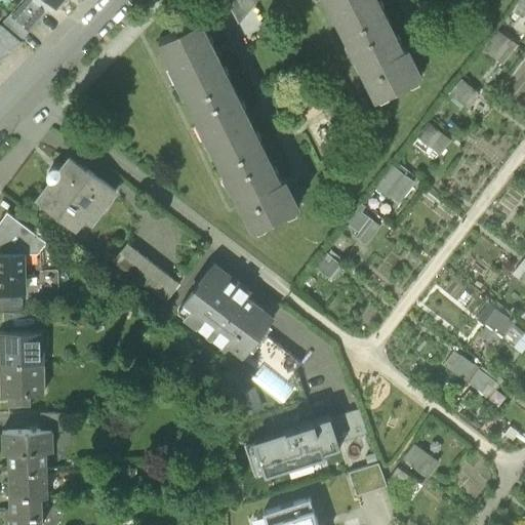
[(21,41),(52,3),(48,0),(21,0),(0,24),(21,41)]
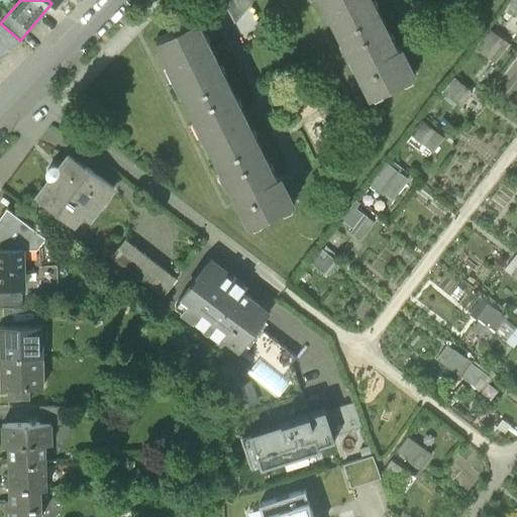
[(223,0),(234,21),(252,0),(223,0)]
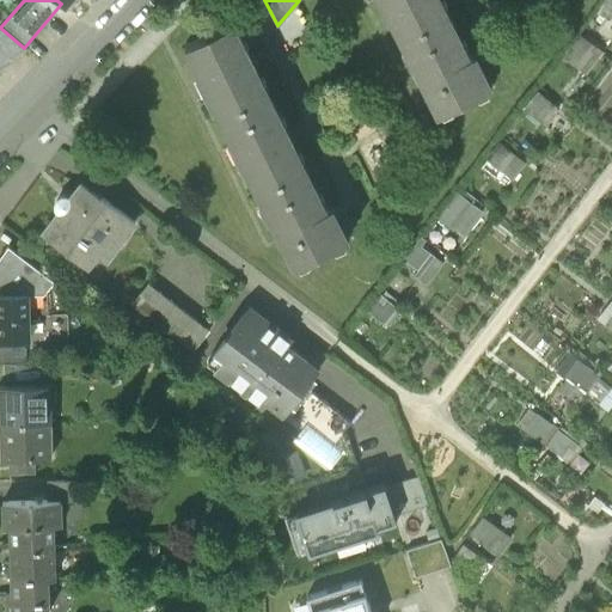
[(381,0),(439,114),(494,87),(481,61),(477,54),(471,56),(442,0),(381,0)]
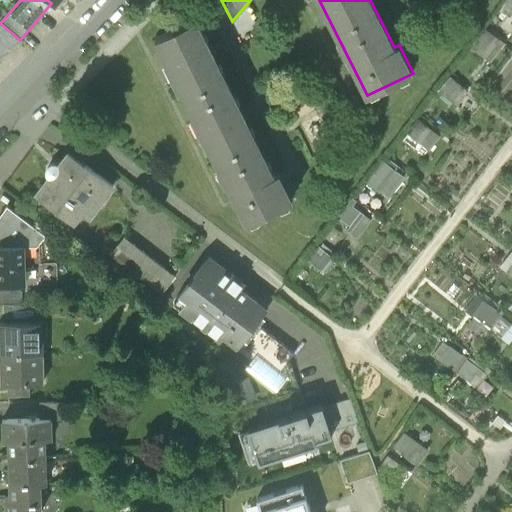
[(155,42),(247,225),(293,202),(281,179),(279,174),(274,177),(244,116),(212,51),(197,22),(155,42)]
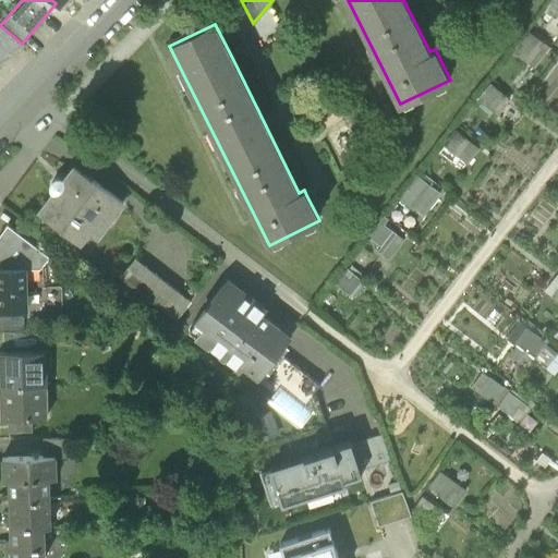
[(23,46),(22,44),(0,25),(0,69),(2,69),(0,63),(12,57),(11,53),(23,46)]
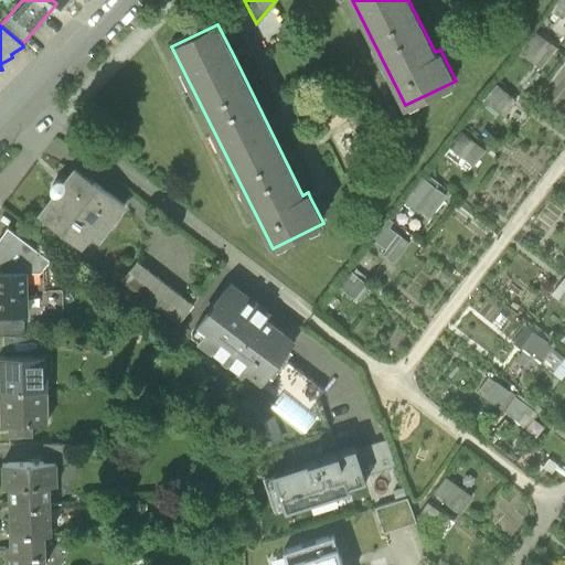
[(520,54),(535,65),(551,44),(536,33),(520,54)]
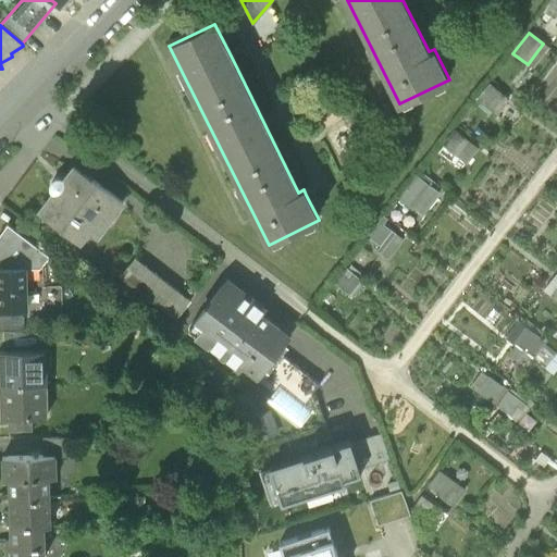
[(477,100),(491,112),(504,96),(489,84),(477,100)]
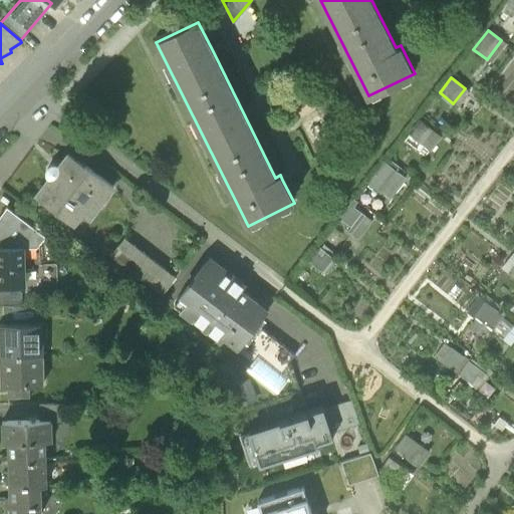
[(408,135),(421,145),(433,131),(420,119),(408,135)]
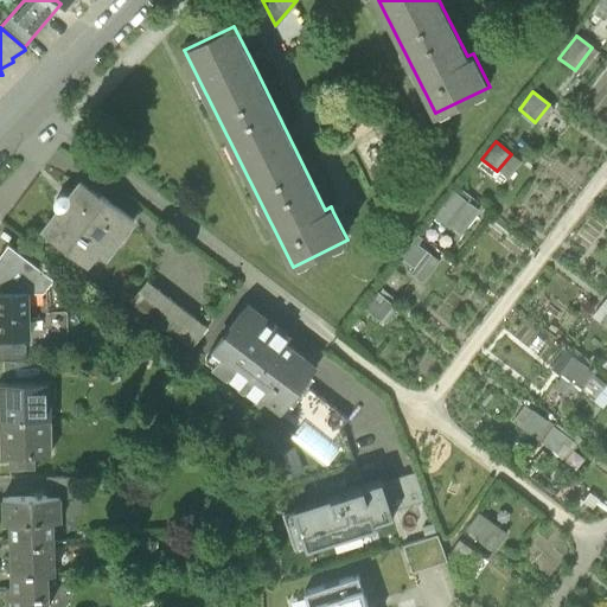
[(80,183),(42,232),(94,273),(132,223),(80,183)]
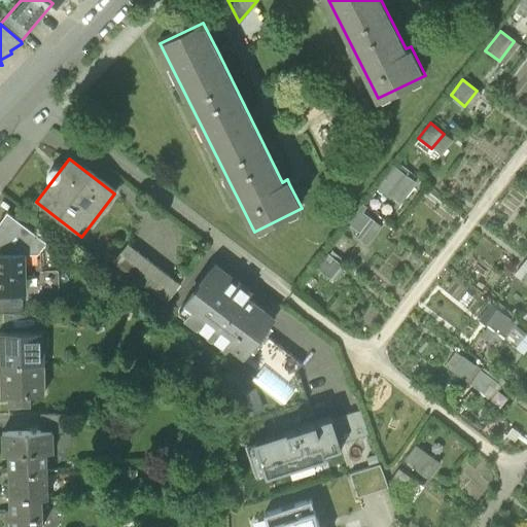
[(378,189),(397,203),(413,182),(393,168),(378,189)]
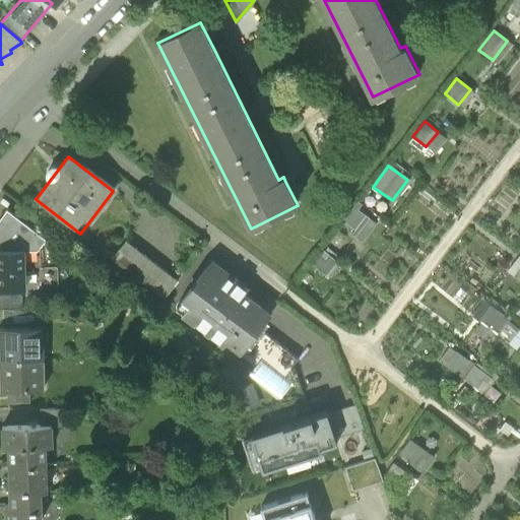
[(350,235),(355,238),(369,219),(356,210),(361,206),(358,204),(343,222),(354,230),(350,235)]
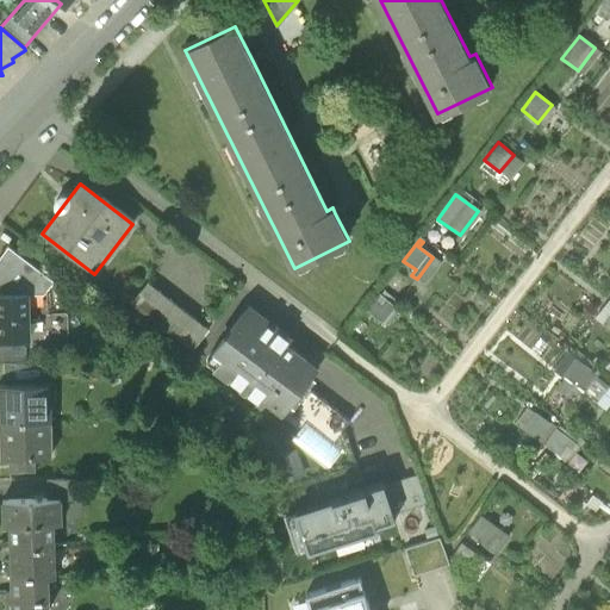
[(8,246),(0,259),(0,294),(30,294),(39,294),(38,267),(8,246)]
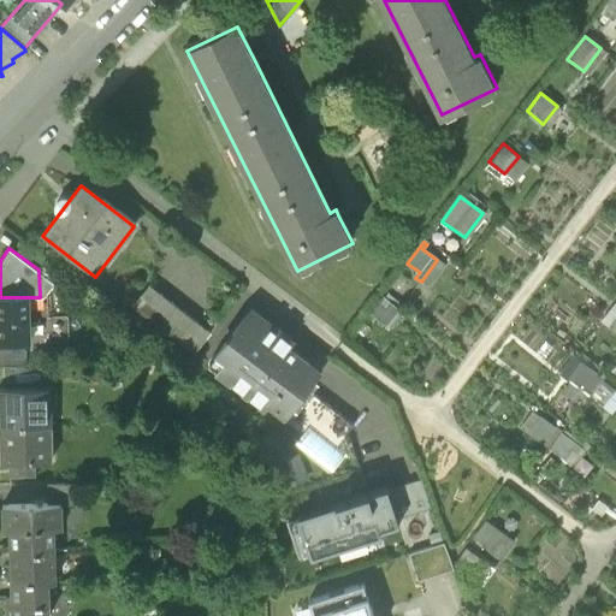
[(191,357),(209,335),(147,286),(129,309),(191,357)]
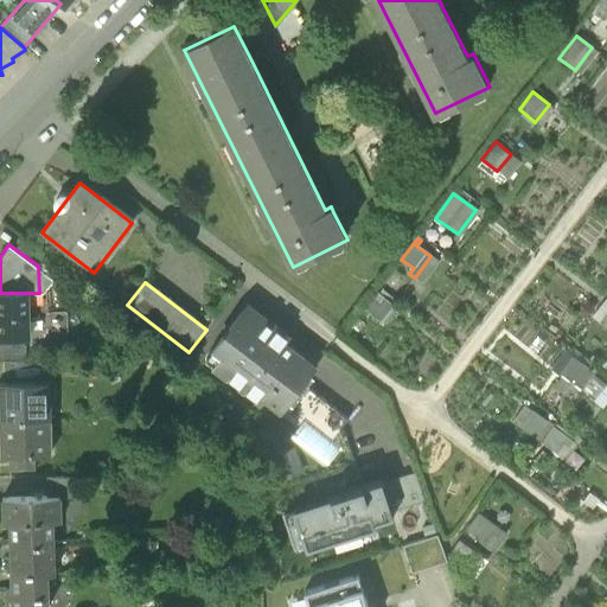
[(30,293),(0,293),(0,336),(29,337),(30,337),(30,293)]
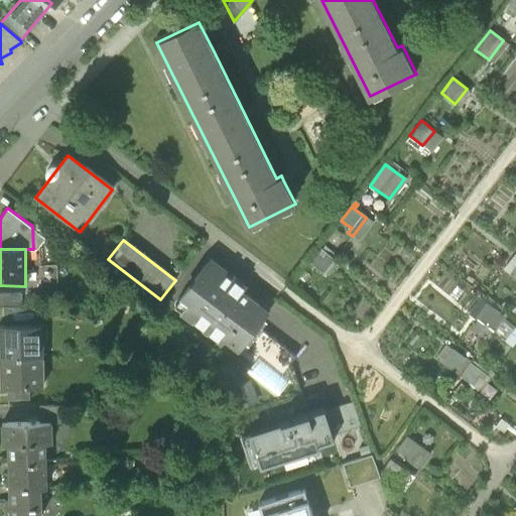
[(310,264),(323,274),(334,260),(320,250),(310,264)]
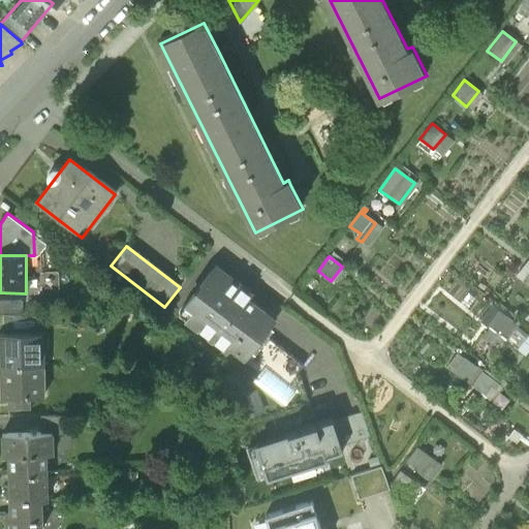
[(215,265),(186,302),(194,308),(186,317),(242,361),(274,318),(248,299),(252,292),(215,265)]
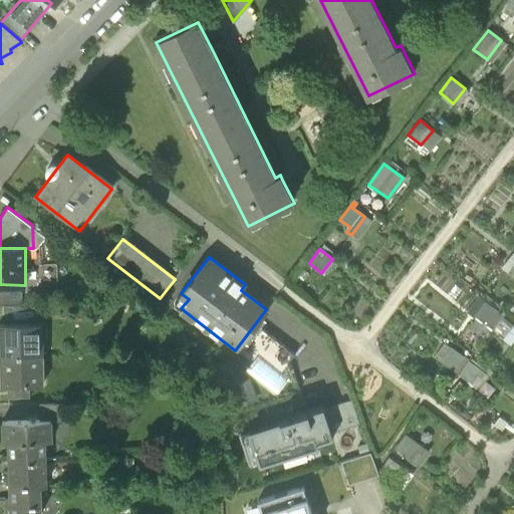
[(0,304),(4,305),(22,305),(22,291),(24,291),(24,285),(0,284),(0,304)]
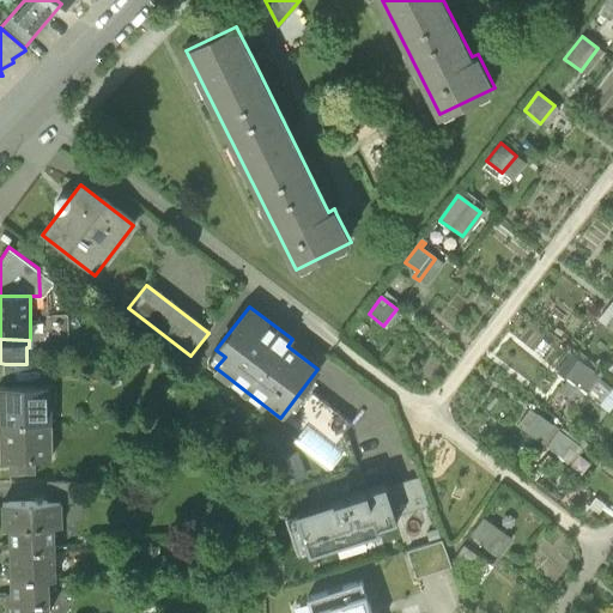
[(598,375),(576,358),(562,376),(583,393),(598,375)]
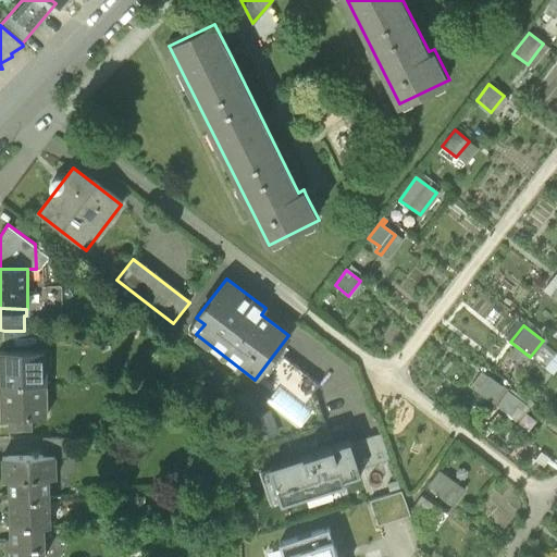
[(38,330),(24,331),(4,331),(4,346),(38,346),(38,330)]
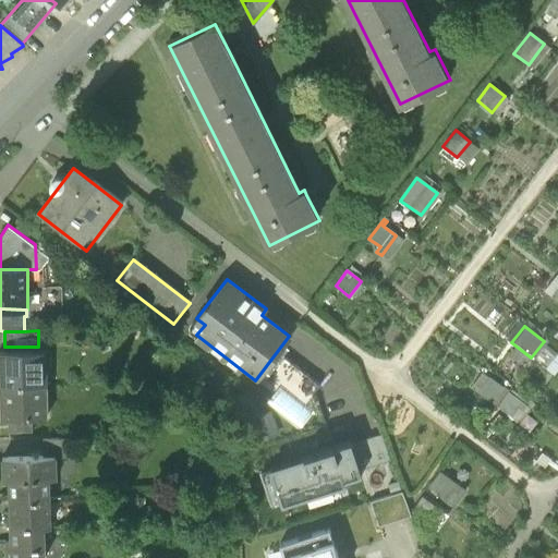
[(557,353),(546,346),(535,360),(546,367),(557,353)]
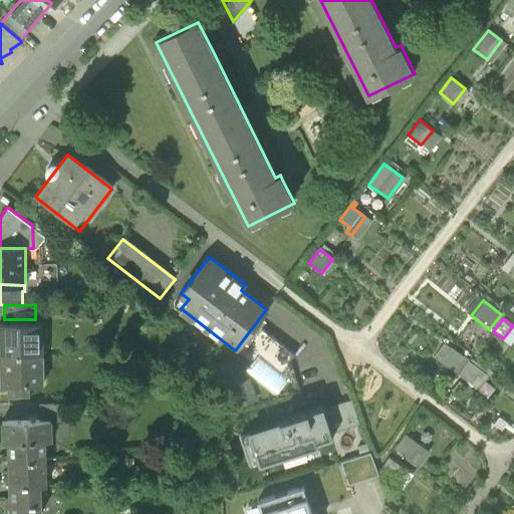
[(0,325),(0,354),(41,354),(41,325),(0,325)]
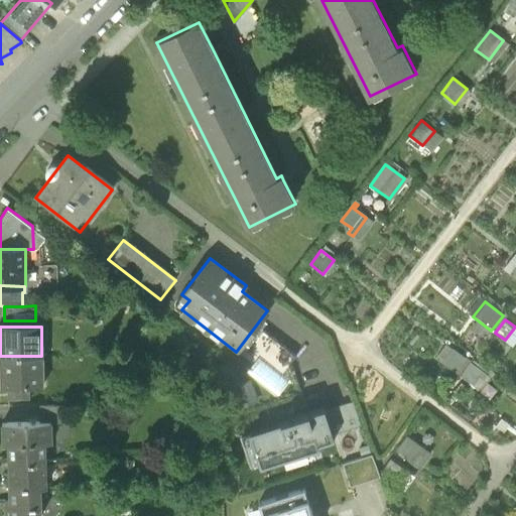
[(465,359),(452,349),(440,362),(455,373),(465,359)]
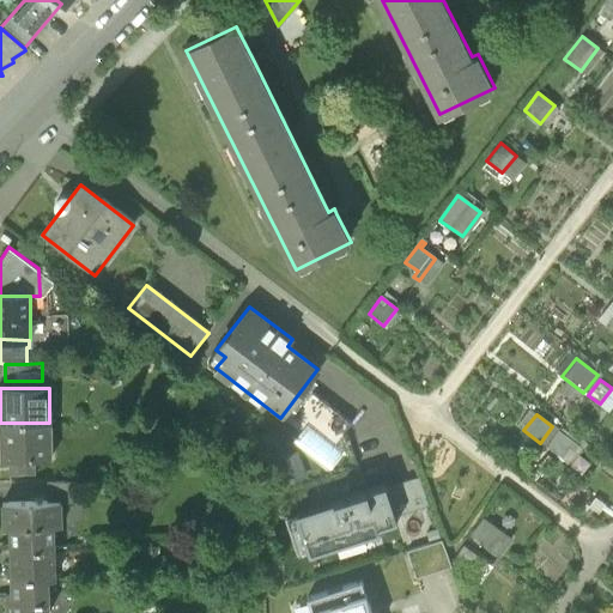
[(50,460),(49,423),(0,423),(0,460),(8,461),(35,460),(50,460)]
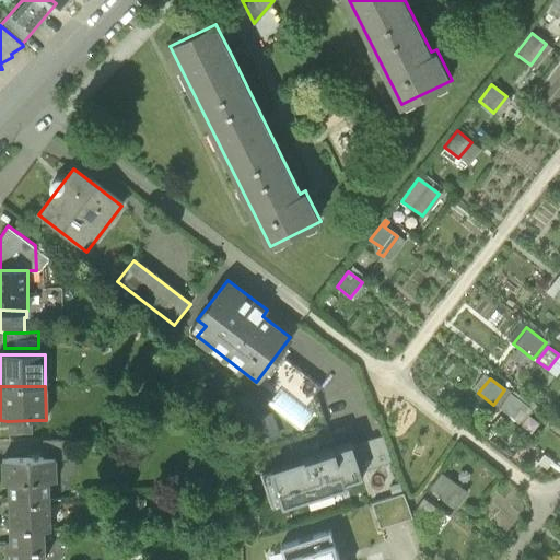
[(527,407),(509,393),(498,407),(513,419),(521,410),(524,412),(527,407)]
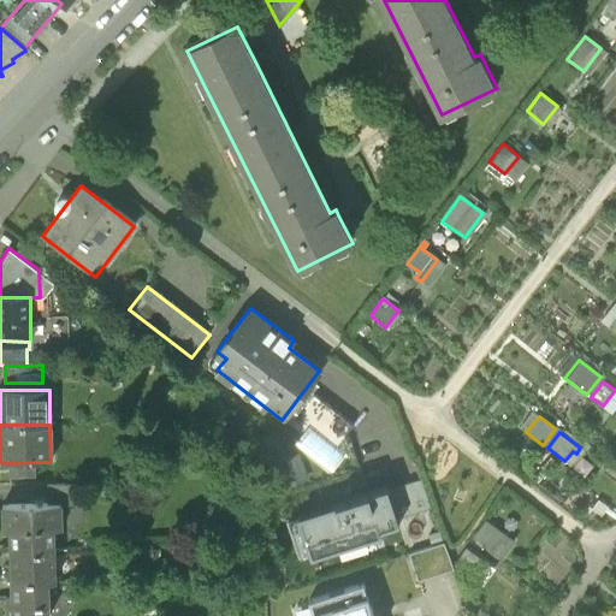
[(35,478),(35,462),(9,463),(9,479),(35,478)]
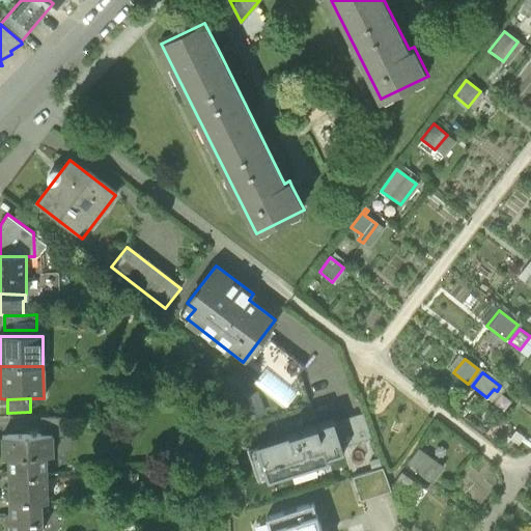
[(40,419),(42,436),(53,436),(68,436),(68,418),(40,419)]
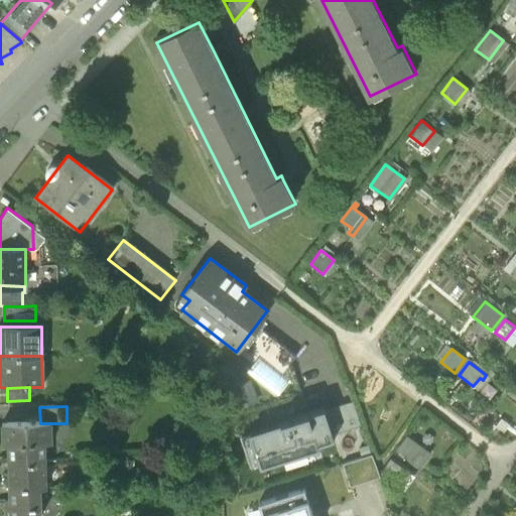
[(324,411),(248,435),(259,470),(319,450),(318,446),(334,441),(324,411)]
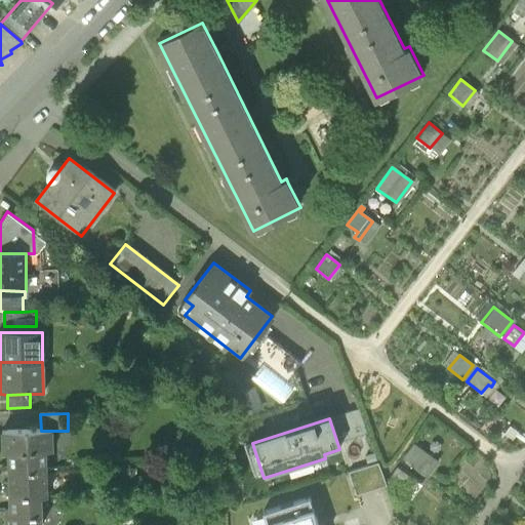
[(8,452),(8,471),(46,470),(45,450),(53,450),(52,431),(41,431),(2,433),(2,452),(8,452)]
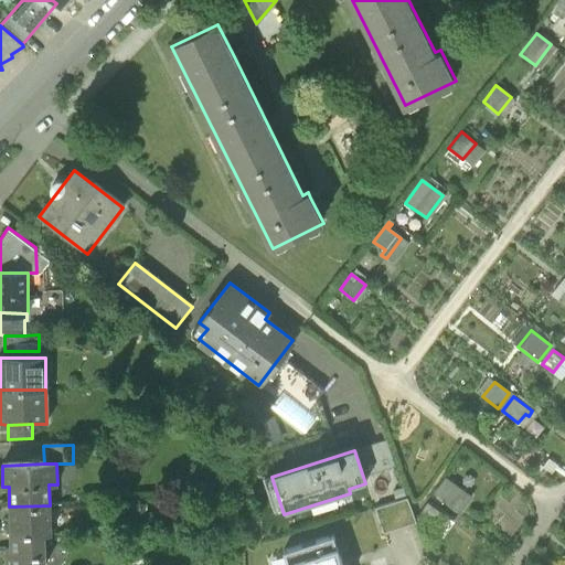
[(433,494),(451,508),(458,497),(464,501),(468,494),(445,479),(433,494)]
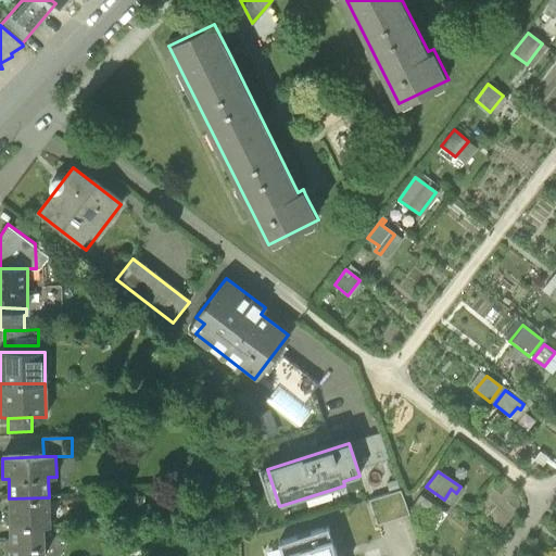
[(408,510),(426,523),(433,514),(438,517),(442,512),(419,495),(408,510)]
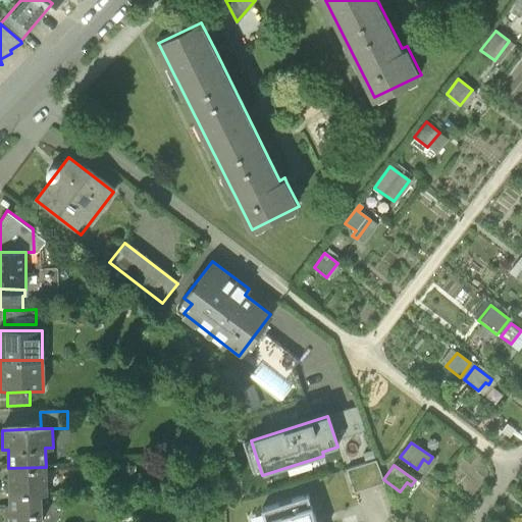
[(46,494),(46,467),(8,468),(9,496),(40,494),(46,494)]
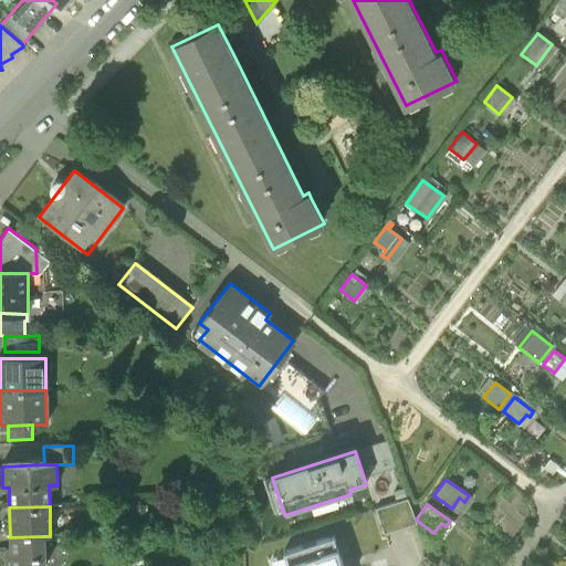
[(44,565),(43,536),(10,537),(11,552),(4,553),(4,565),(44,565)]
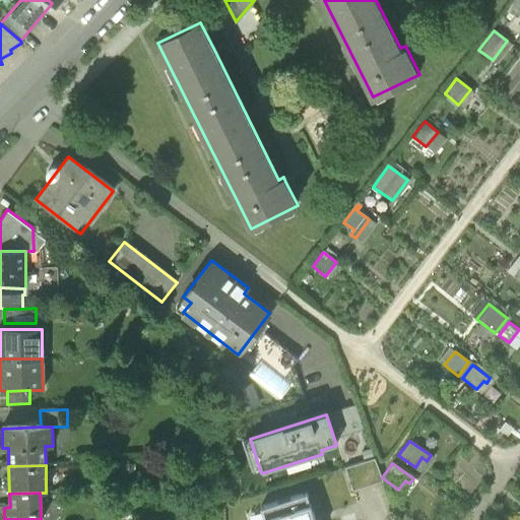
[(263,508),(266,519),(317,519),(308,493),(263,508)]
